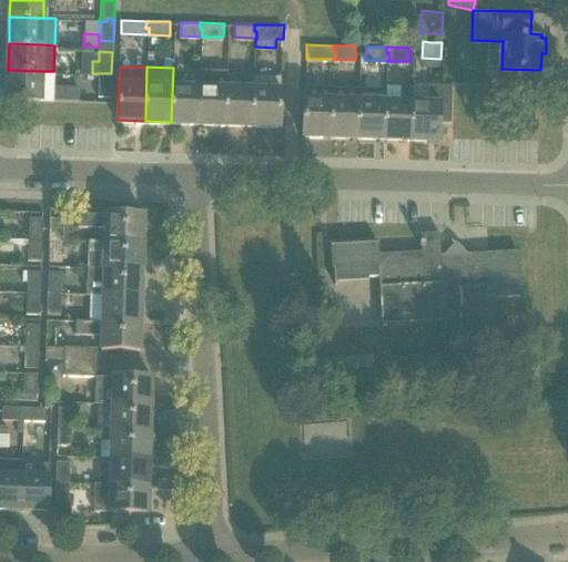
[(171,122),(199,123),(199,84),(174,83),(174,68),(173,68),(171,122)]
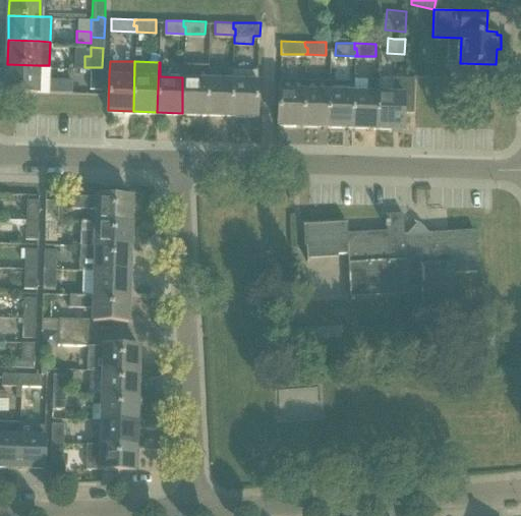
[(182,113),(207,113),(208,66),(209,66),(209,63),(184,62),(183,77),(182,77),(182,113)]
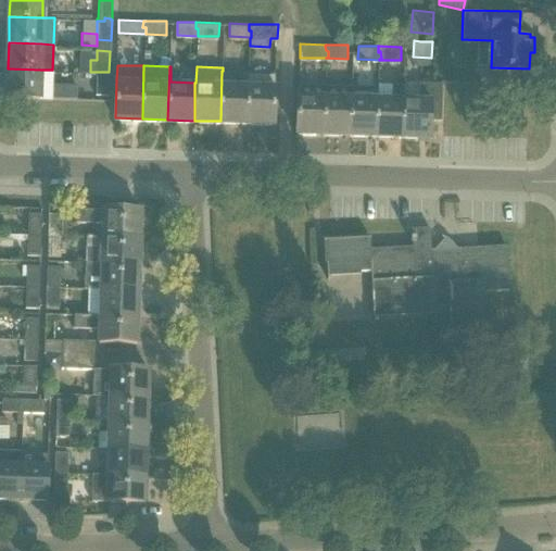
[(7,96),(39,97),(40,70),(8,69),(7,96)]
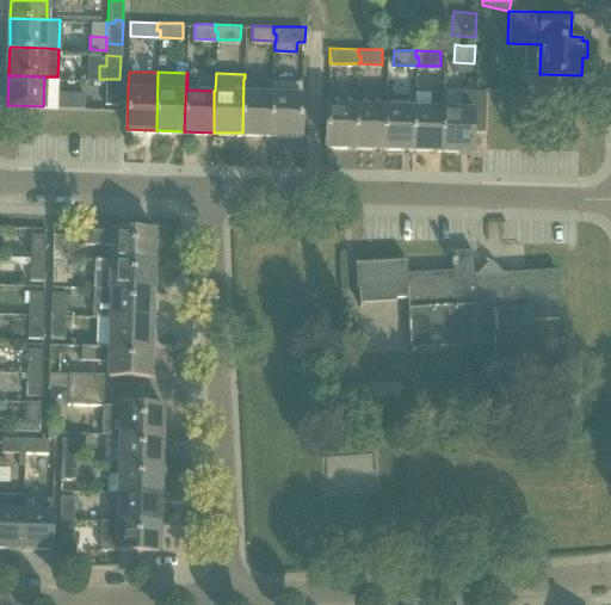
[(242,133),(272,134),(273,79),(245,78),(244,78),(242,133)]
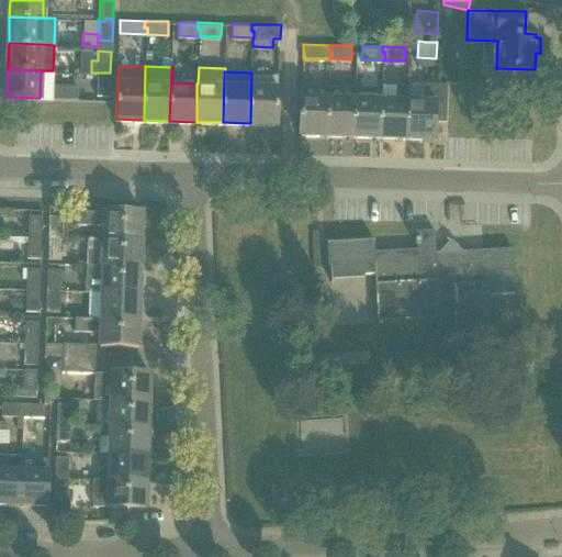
[(97,73),(97,93),(110,95),(110,73),(97,73)]
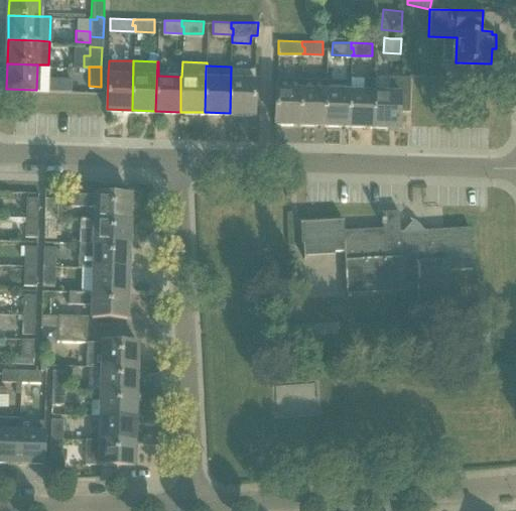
[(230,113),(254,114),(255,80),(256,68),(231,67),(230,113)]
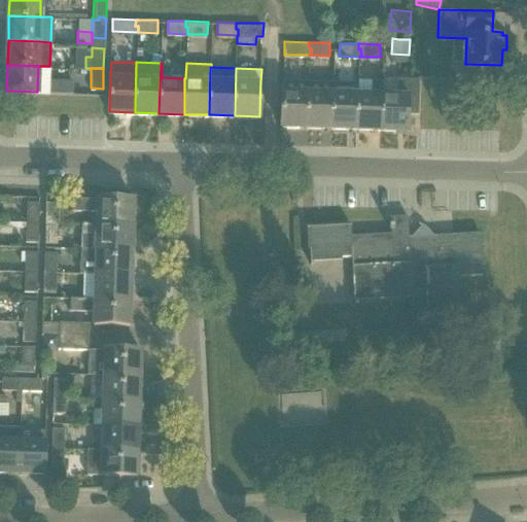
[(382,91),(381,128),(407,129),(408,111),(418,111),(419,77),(396,76),(396,92),(383,91),(382,91)]
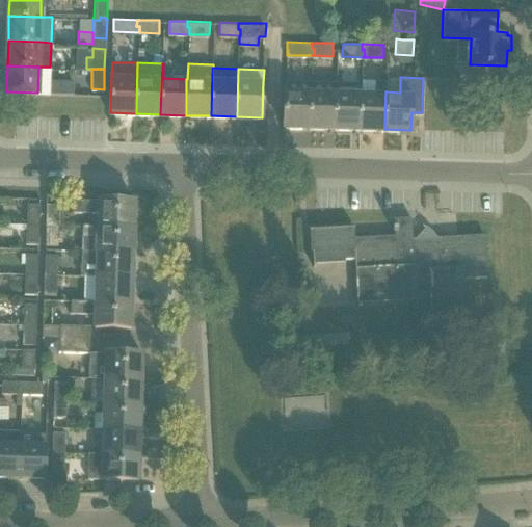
[(73,79),(50,78),(49,91),(73,93),(73,79)]
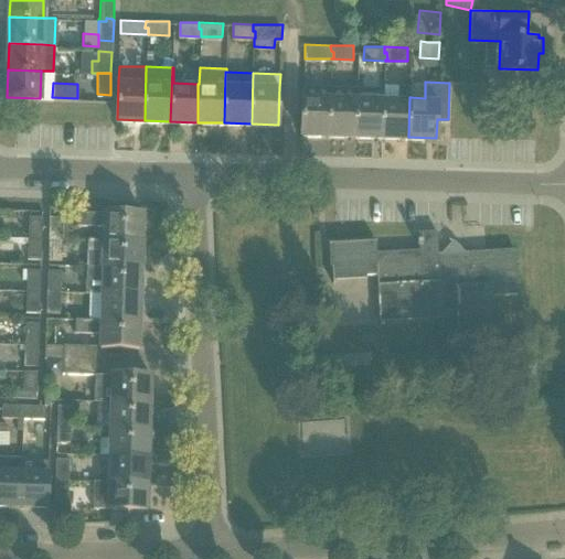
[(383,137),(408,137),(409,97),(411,97),(411,84),(398,84),(397,97),(384,96),(383,137)]
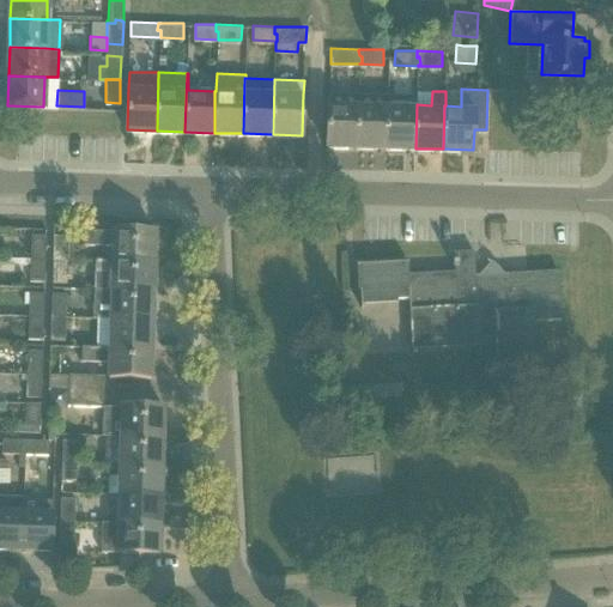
[(328,102),(327,146),(357,146),(358,103),(328,102)]
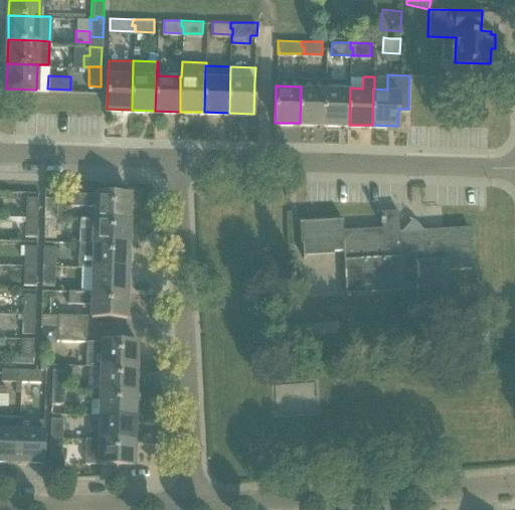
[(301,87),(300,123),(324,124),(325,88),(301,87)]
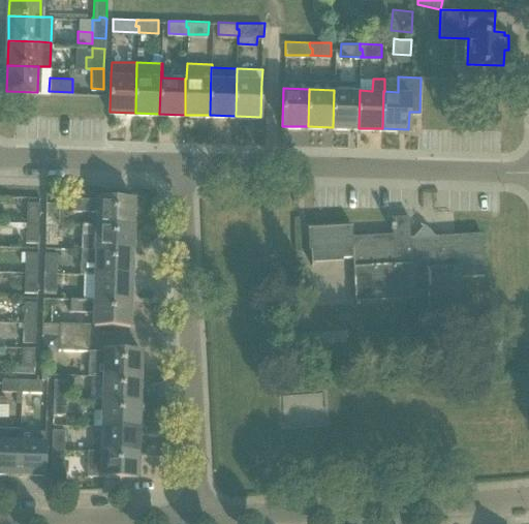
[(334,90),(333,127),(359,128),(360,90),(334,90)]
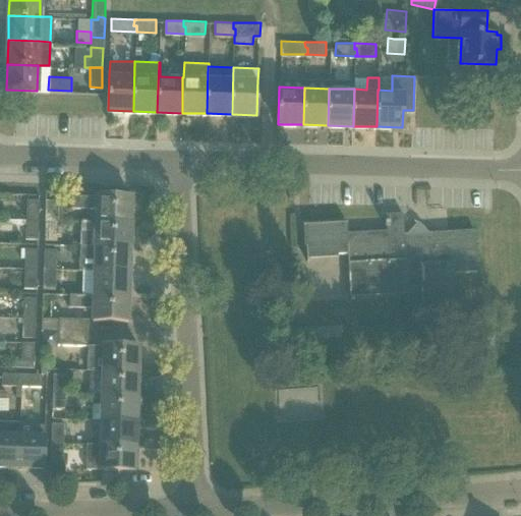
[(95,220),(131,221),(131,194),(71,193),(71,207),(96,207),(95,219),(95,220)]
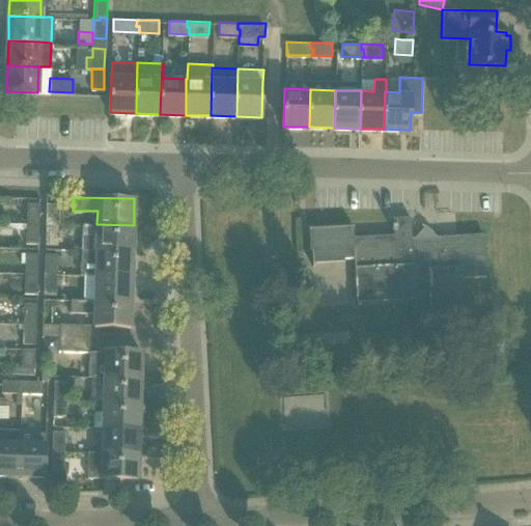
[(26,222),(38,222),(39,201),(27,200),(26,222)]
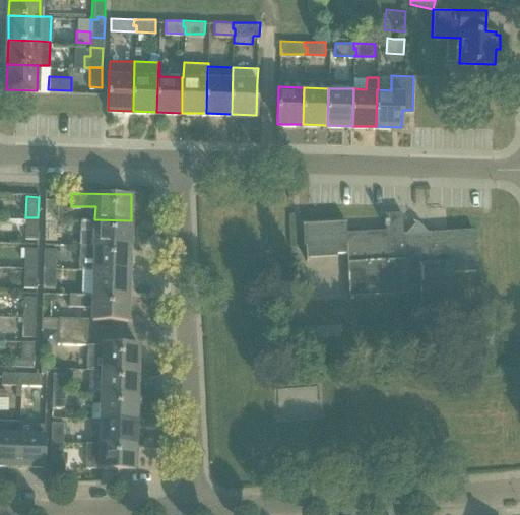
[(44,197),(44,217),(45,217),(45,218),(50,219),(50,216),(57,216),(56,217),(57,217),(59,217),(62,217),(63,198),(58,198),(46,197),(44,197)]
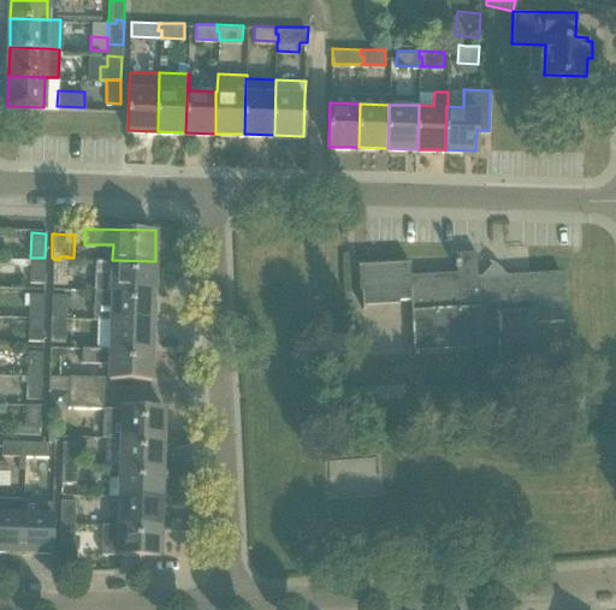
[(481,345),(481,359),(498,359),(542,356),(542,355),(537,355),(534,319),(564,318),(561,268),(508,272),(493,260),(480,273),(478,273),(477,249),(456,250),(457,270),(410,273),(410,260),(357,264),(357,265),(359,265),(361,306),(363,306),(362,300),(412,297),(415,349),(481,345)]
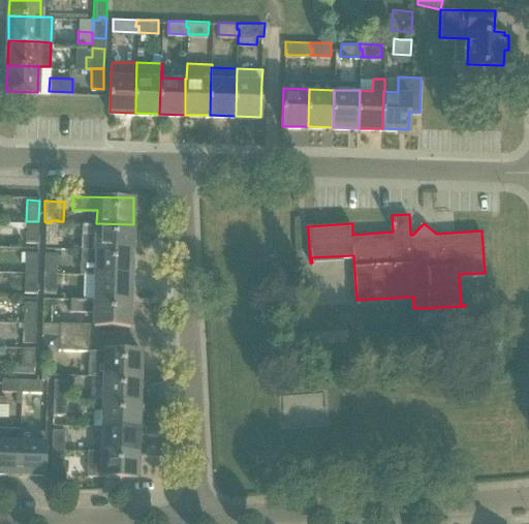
[(0,224),(26,225),(25,241),(26,241),(38,241),(38,221),(29,221),(26,221),(0,219),(0,224)]
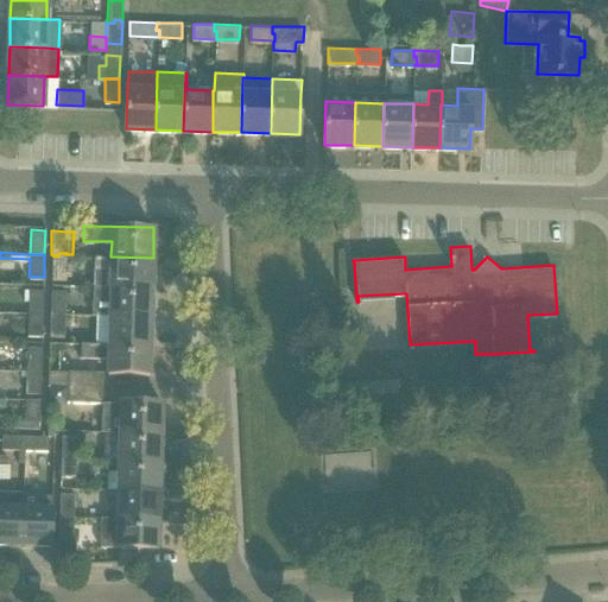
[(51,277),(67,277),(67,254),(65,254),(67,253),(58,253),(58,257),(52,255),(52,254),(51,254),(51,277)]
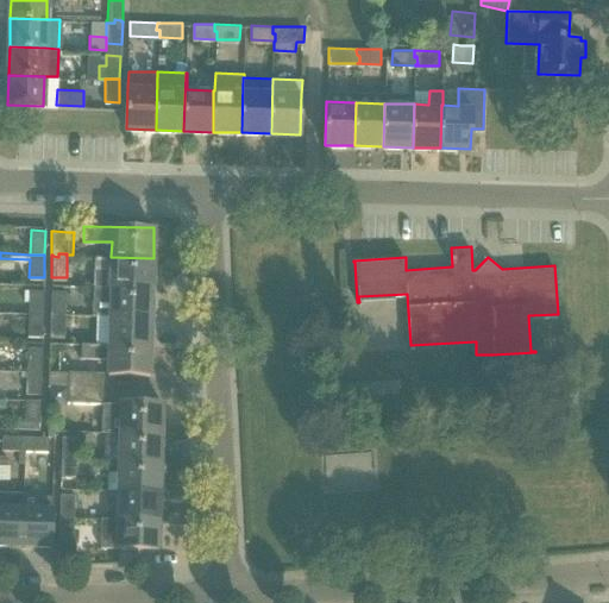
[(102,284),(152,287),(154,258),(111,257),(111,256),(95,255),(95,270),(102,270),(102,284)]
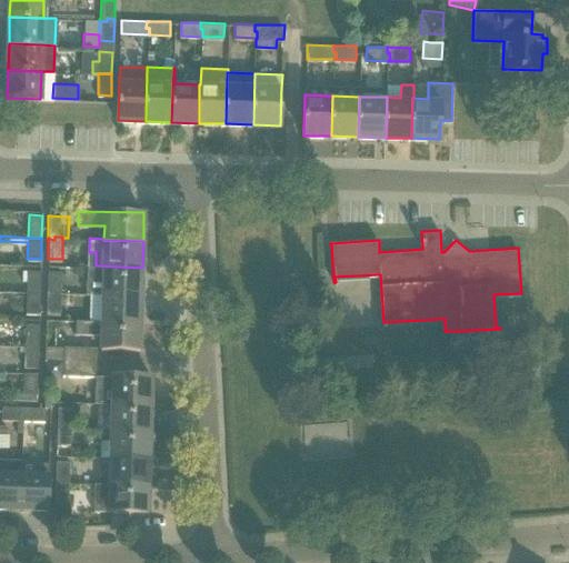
[(92,292),(142,293),(142,268),(96,265),(88,265),(87,292),(92,293),(92,292)]
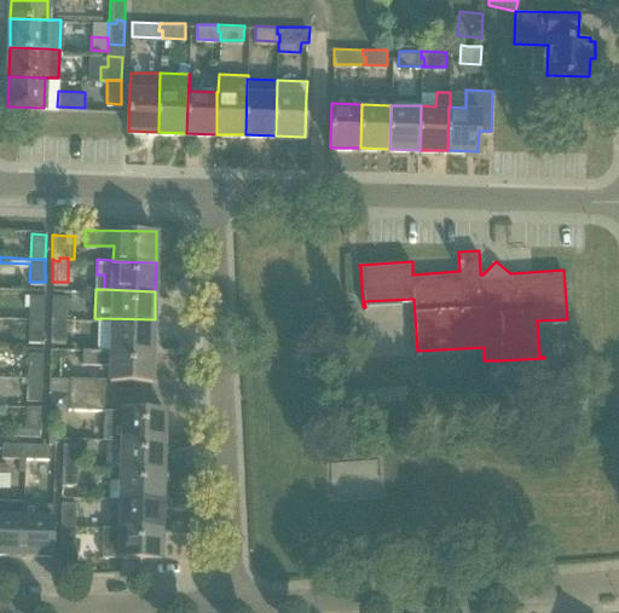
[(29,317),(45,317),(45,294),(30,293),(30,310),(29,317)]
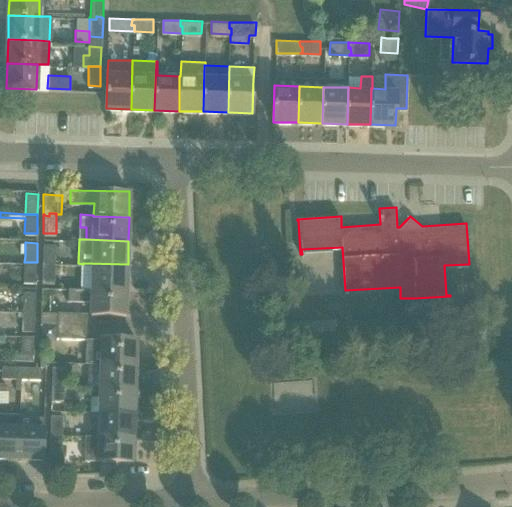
[(43,264),(47,264),(47,260),(53,260),(53,262),(55,262),(56,243),(43,243),(43,264)]
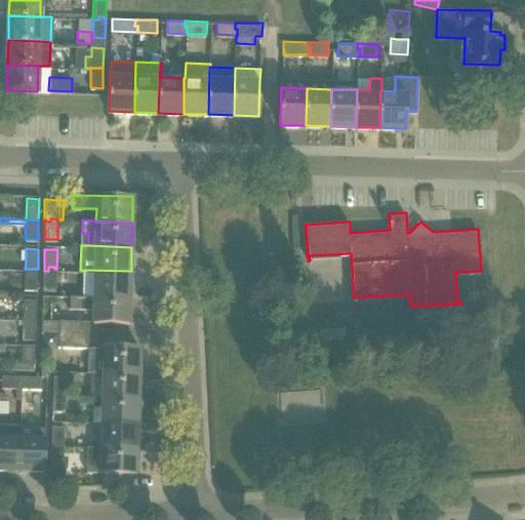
[(43,271),(43,289),(45,289),(55,289),(56,269),(54,269),(54,267),(48,267),(48,271),(44,271),(43,271)]
